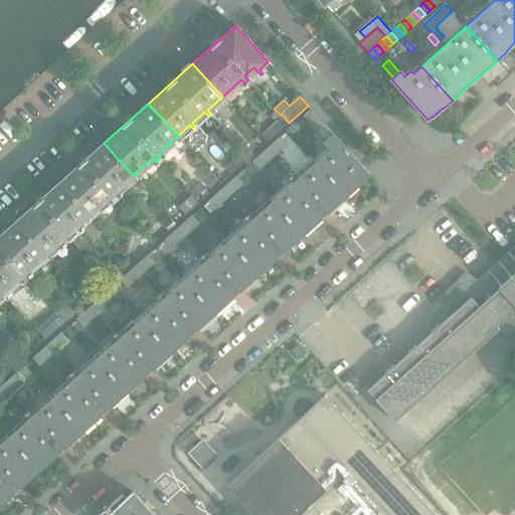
[(307,122),(315,114),(311,110),(303,117),(307,122)]
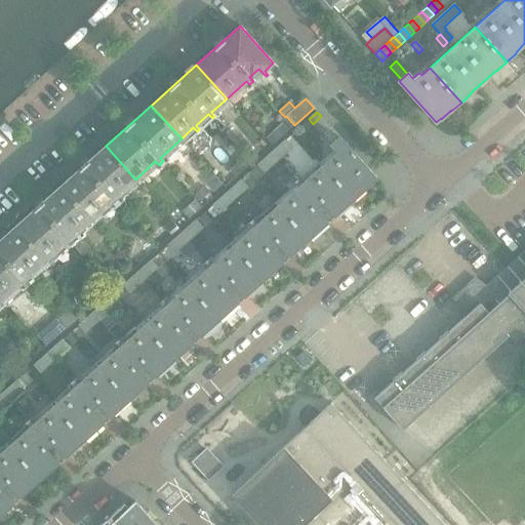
[(318,129),(325,121),(321,116),(313,124),(318,129)]
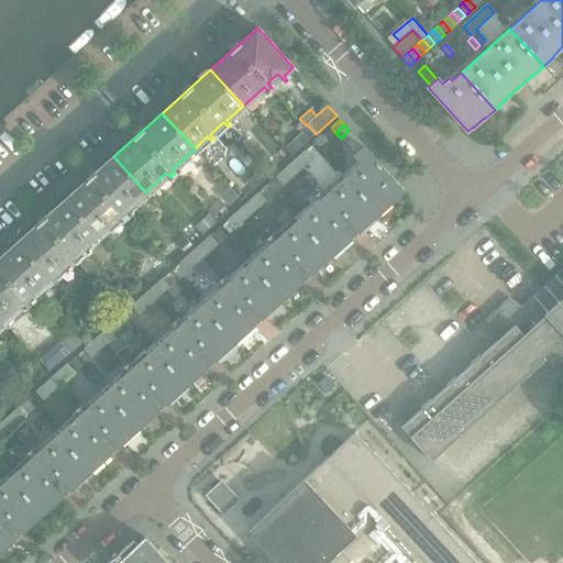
[(345,144),(354,135),(349,130),(341,139),(345,144)]
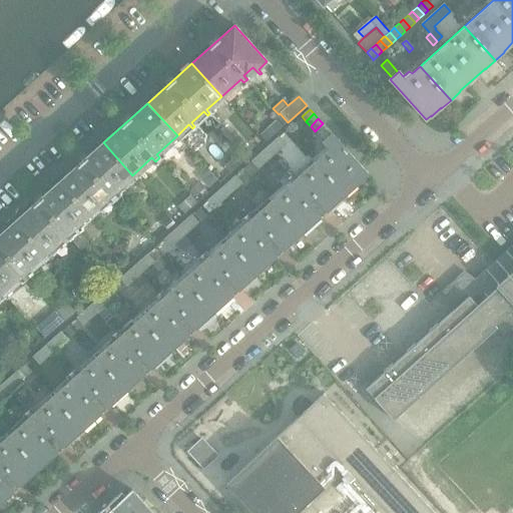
[(266,141),(283,127),(276,120),(260,134),(266,141)]
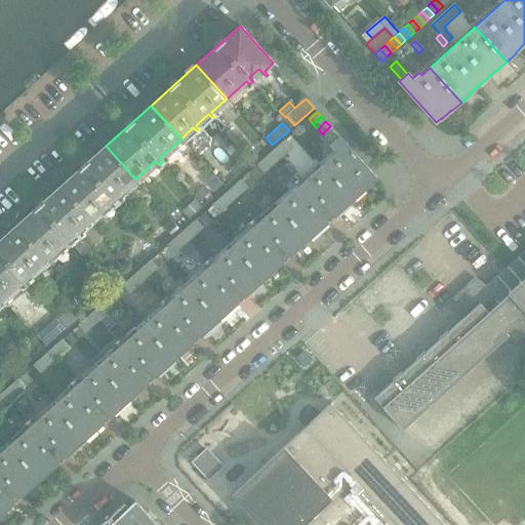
[(375,177),(339,137),(329,147),(335,153),(323,163),(354,198),(372,182),(371,180),(375,177)]
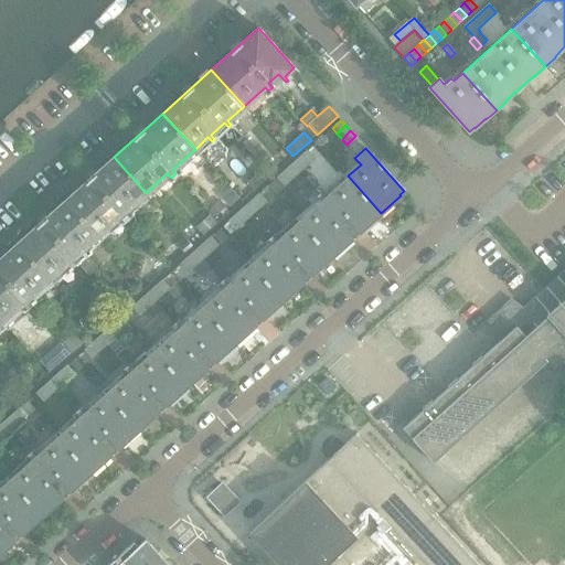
[(316,160),(307,150),(302,156),(310,164),(316,160)]
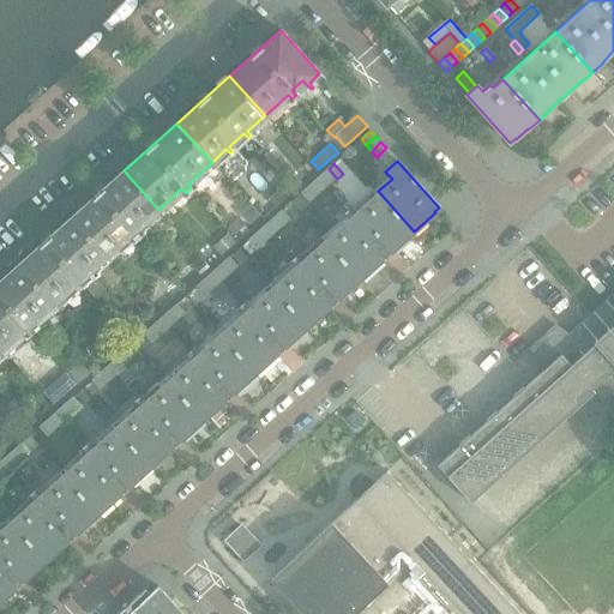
[(337,179),(329,169),(323,174),(331,184),(337,179)]
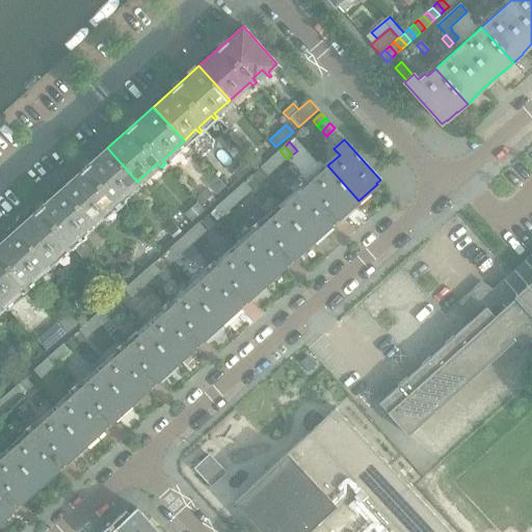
[(116,200),(137,182),(107,148),(61,188),(92,222),(112,204),(116,208),(121,204),(116,200)]
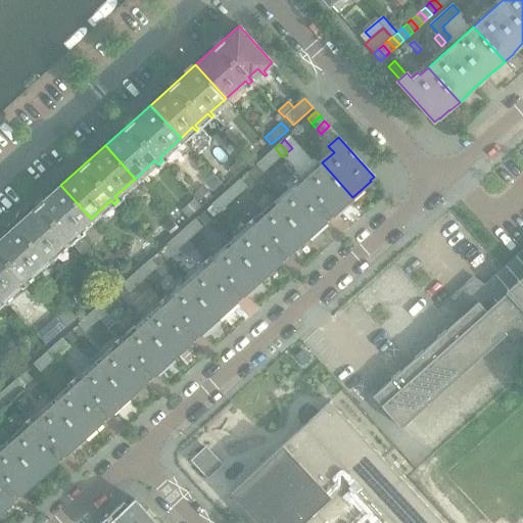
[(282,156),(275,148),(270,152),(278,160),(282,156)]
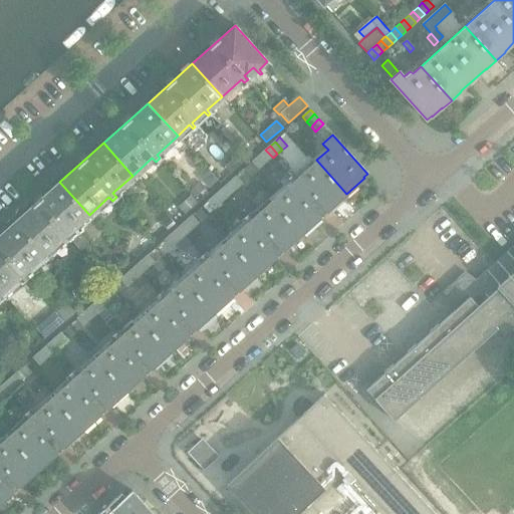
[(273,158),(265,150),(261,154),(268,162),(272,159),(273,158)]
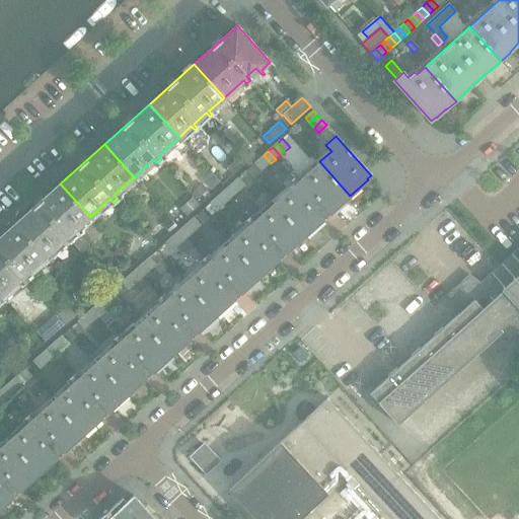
[(271,163),(264,155),(258,159),(266,168),(271,163)]
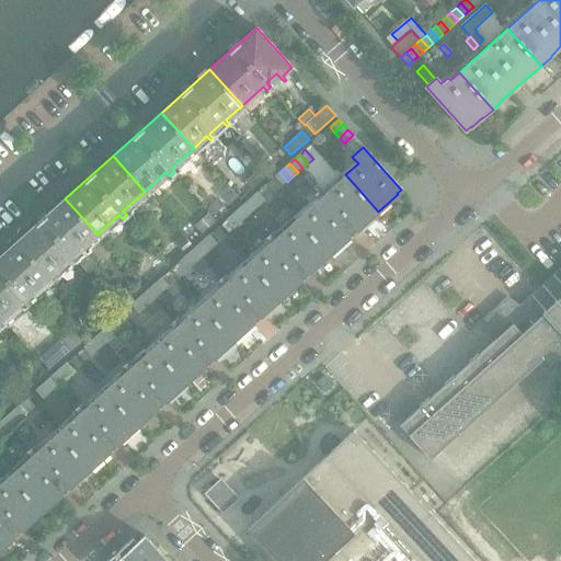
[(252,190),(266,176),(260,169),(245,182),(252,190)]
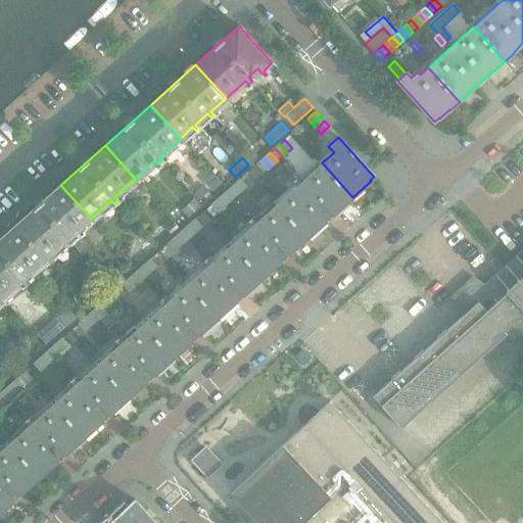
[(268,170),(260,160),(255,164),(264,174),(268,170)]
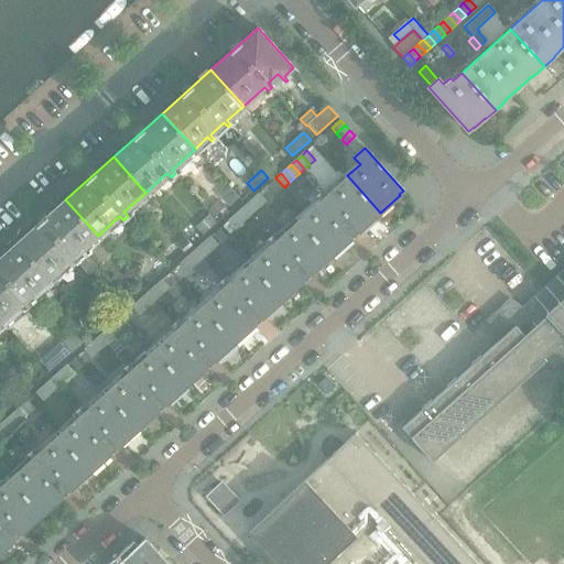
[(380,213),(347,175),(299,219),(332,257),(380,213)]
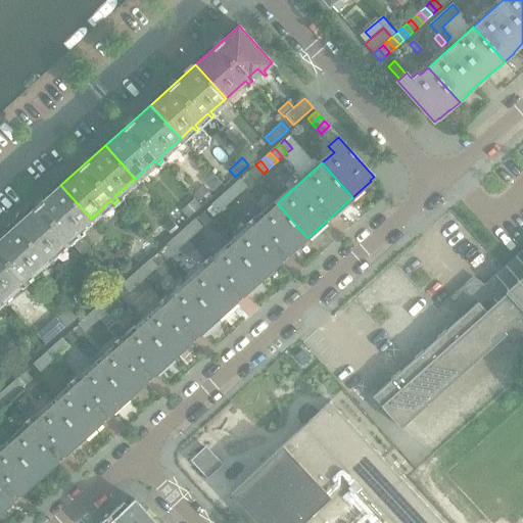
[(247,188),(239,180),(235,184),(242,192),(247,188)]
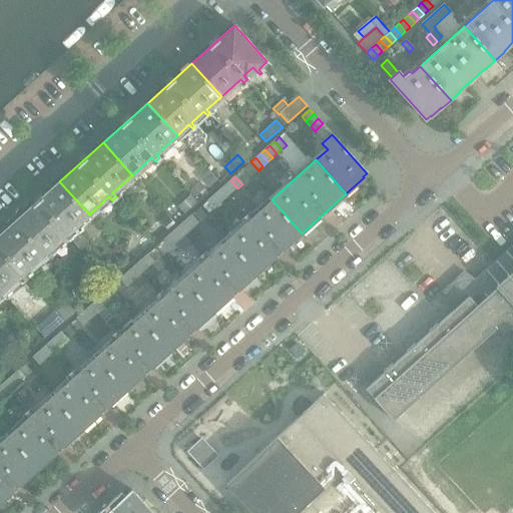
[(237,188),(230,180),(225,184),(233,192),(237,188)]
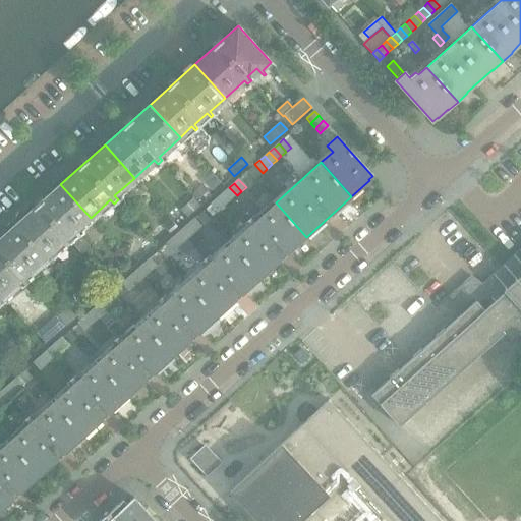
[(79,234),(76,230),(91,218),(60,184),(15,224),(46,257),(58,246),(61,250),(64,247),(61,244),(73,233),(76,236),(79,234)]
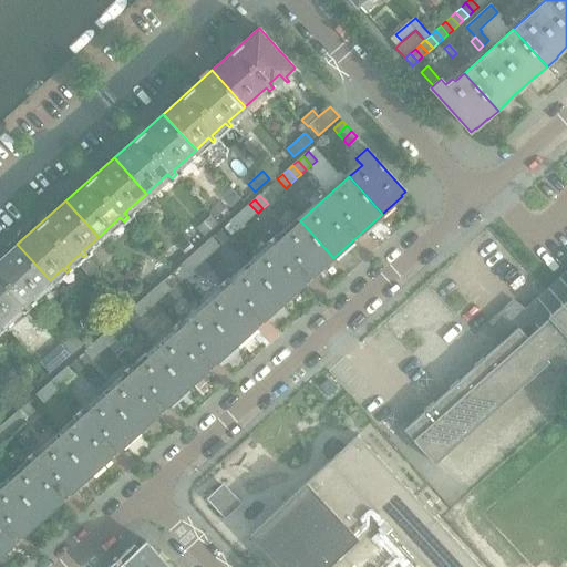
[(216,218),(227,208),(220,202),(209,212),(216,218)]
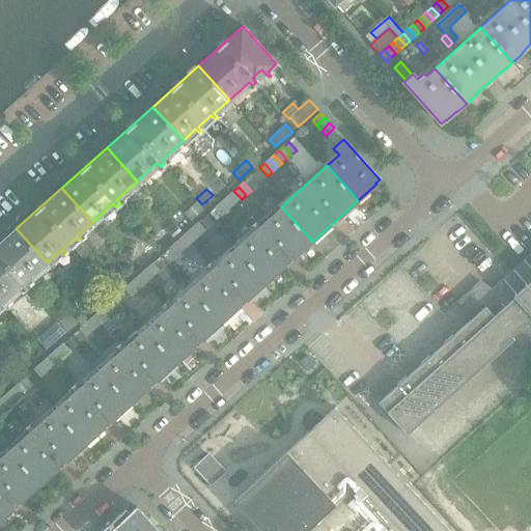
[(242,199),(233,191),(228,195),(236,203),(242,199)]
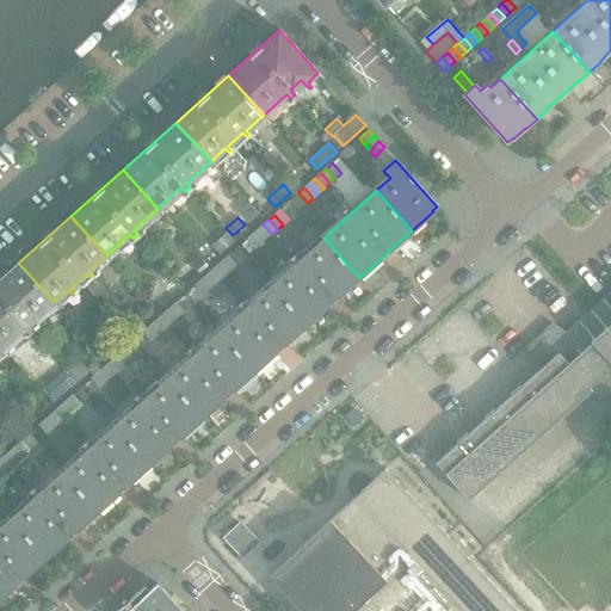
[(272,234),(263,224),(258,229),(266,239),(272,234)]
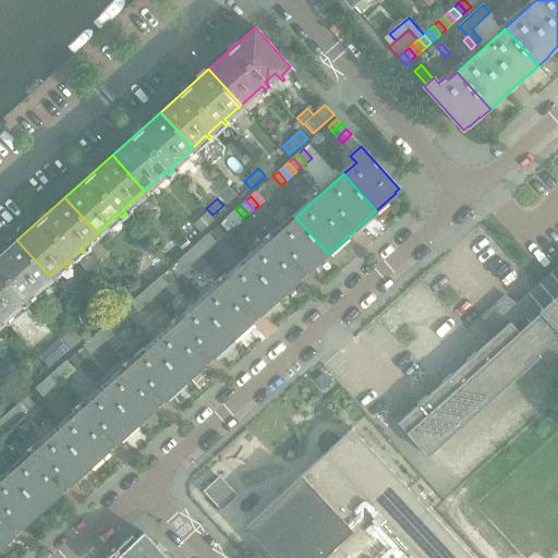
[(243,218),(235,209),(230,214),(239,222),(243,218)]
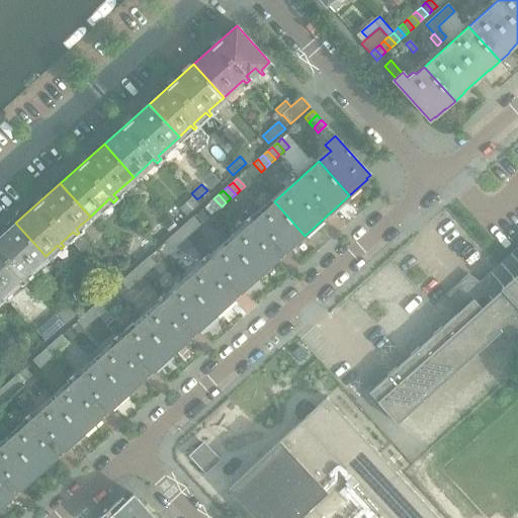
[(186,217),(199,204),(192,197),(179,209),(186,217)]
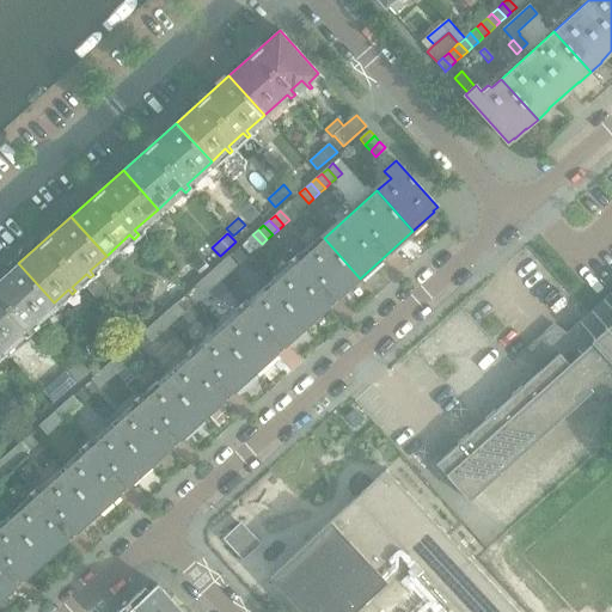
[(262,244),(252,234),(248,239),(256,250),(262,244)]
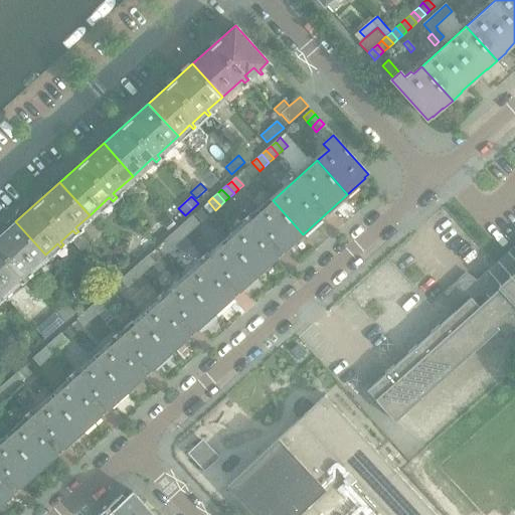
[(303,234),(273,200),(228,239),(259,274),(276,259),(303,234)]
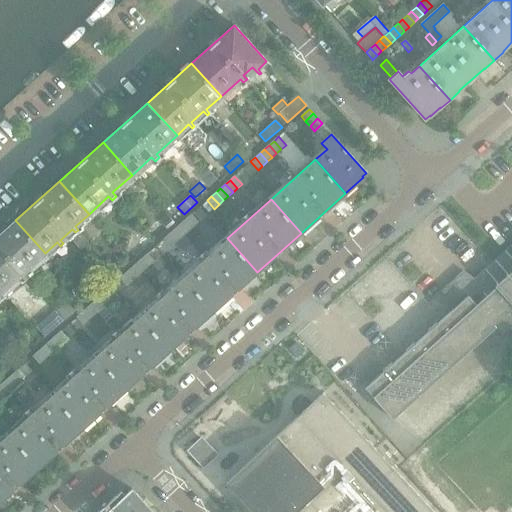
[(212,222),(199,208),(193,213),(206,227),(212,222)]
